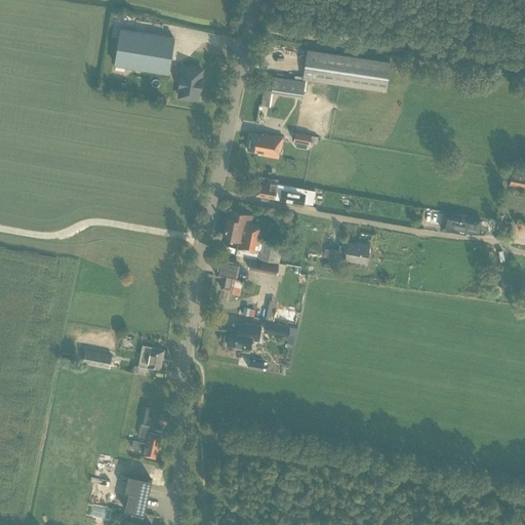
[(168,72),(174,38),(120,29),(115,63),(116,64),(115,69),(124,71),(125,65),(168,72)]
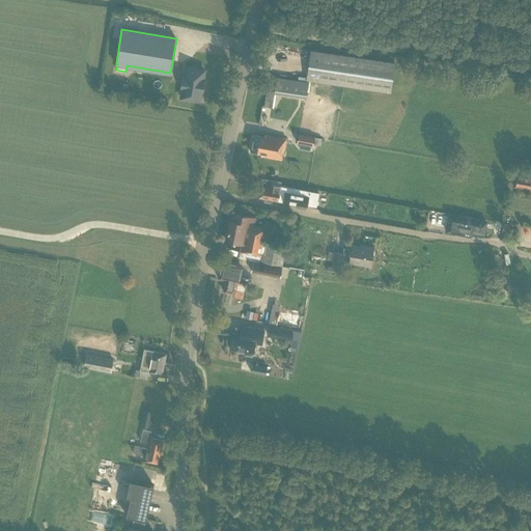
[(306,80),(390,92),(394,62),(311,50),(306,80)]
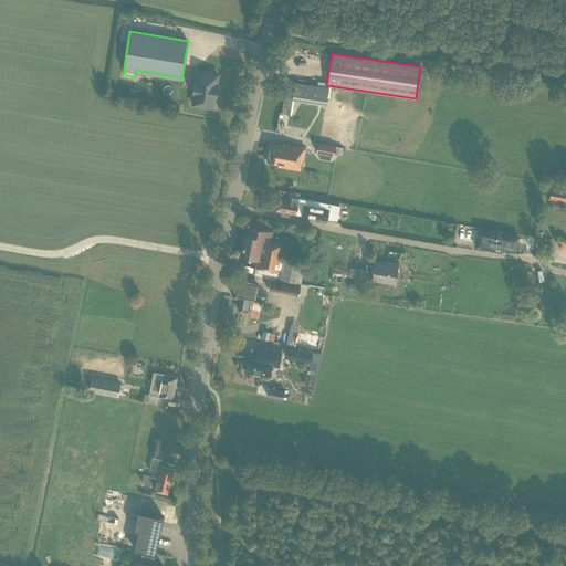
[(216,98),(218,83),(219,74),(197,71),(196,80),(195,80),(192,94),(194,95),(191,104),(213,107),(215,98),(216,98)]
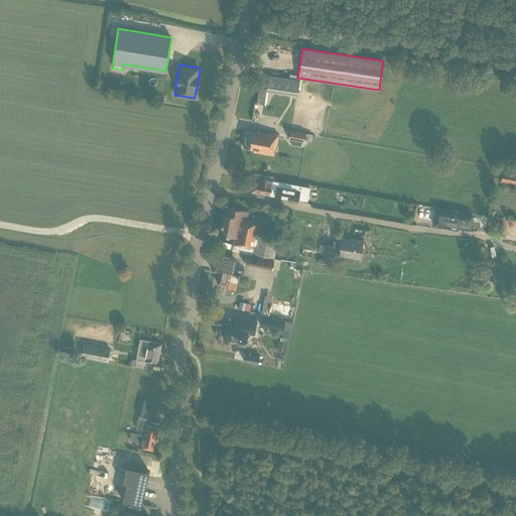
[(296,93),(298,79),(260,74),(256,103),(264,104),(266,89),(296,93)]
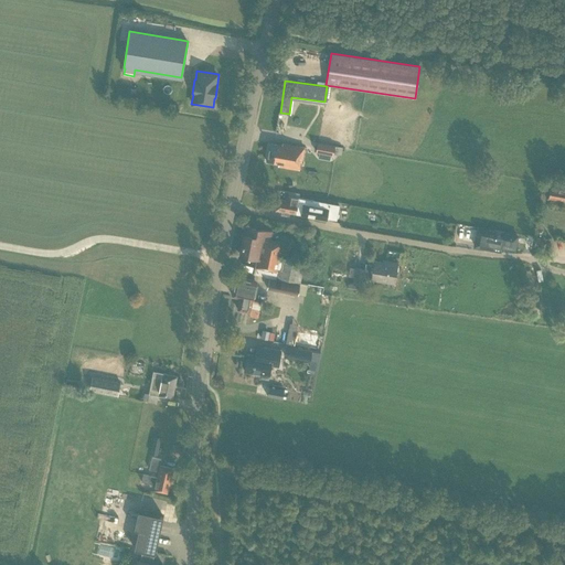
[(132,94),(135,86),(126,84),(125,93),(132,94)]
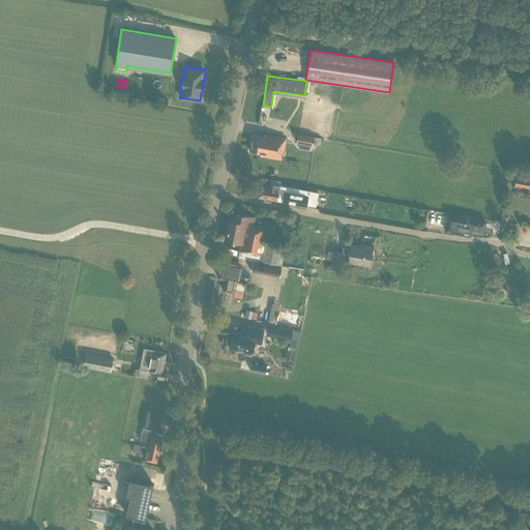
[(283,150),(285,138),(265,134),(264,136),(253,134),(249,151),(261,153),(261,155),(278,158),(281,149),(283,150)]
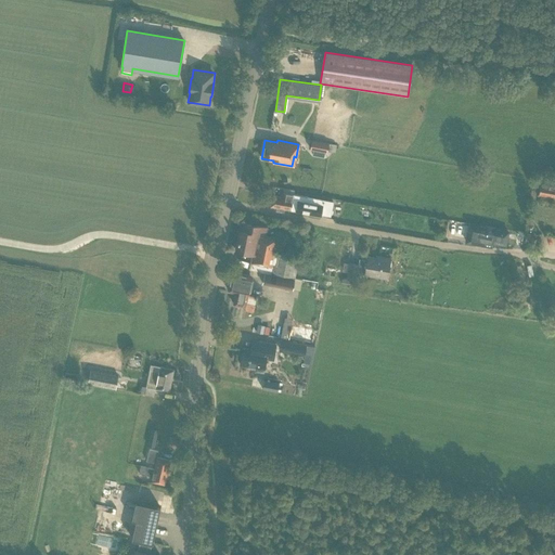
[(326,152),(328,143),(312,140),(310,149),(326,152)]
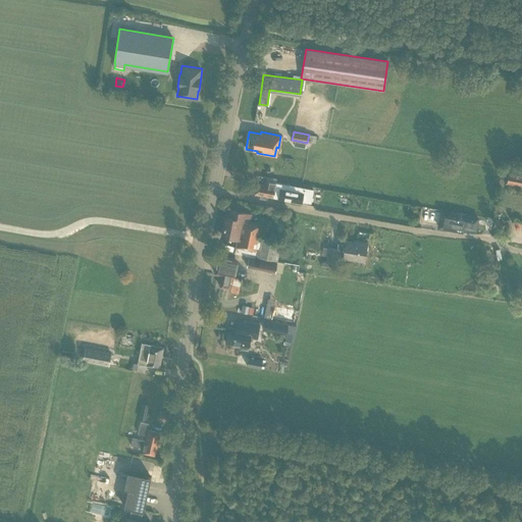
[(521,166),(518,166),(517,167),(517,171),(508,169),(506,181),(521,184),(521,166)]
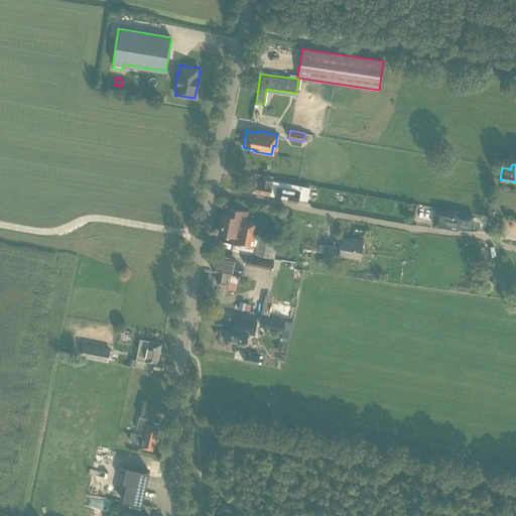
[(253,180),(251,191),(257,192),(256,196),(264,197),(265,195),(270,196),(270,195),(273,179),(262,177),(261,181),(253,180)]
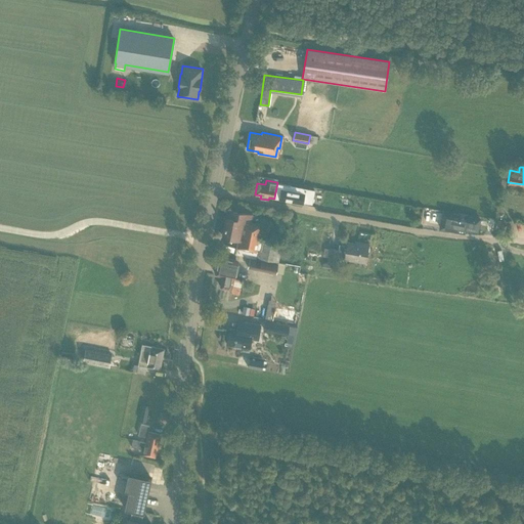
[(277,182),(274,198),(278,199),(303,204),(304,202),(312,203),(314,189),(277,182)]
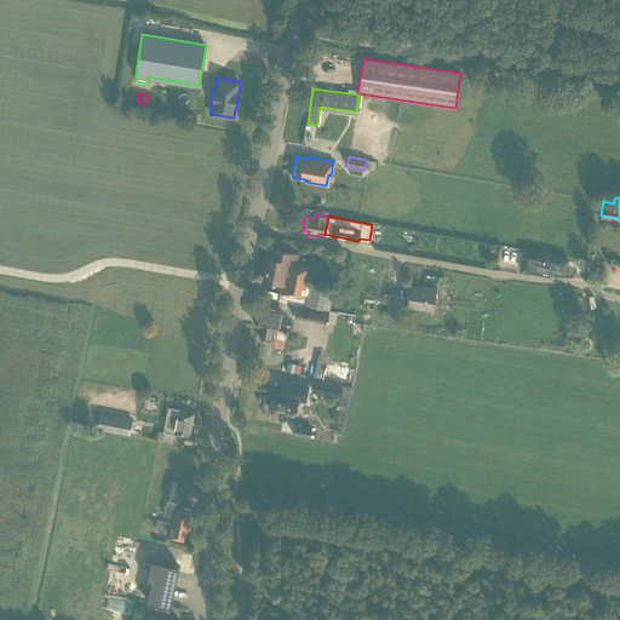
[(411,250),(413,229),(402,228),(400,248),(411,250)]
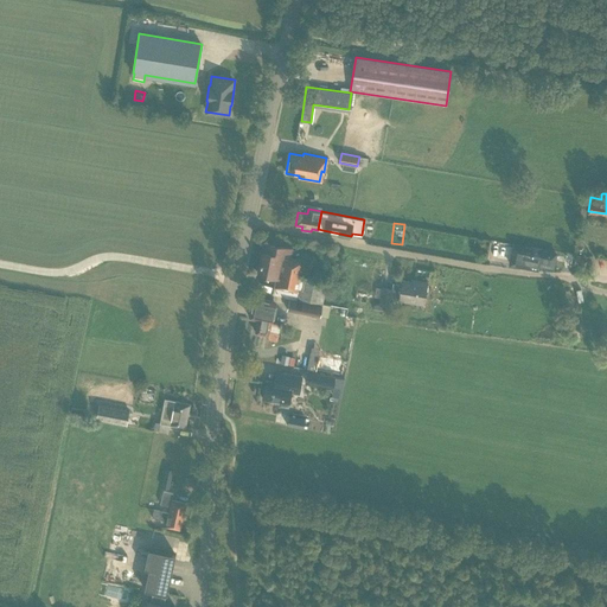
[(326,283),(301,279),(305,260),(288,256),(291,248),(270,244),(269,253),(263,251),(259,273),(276,276),(273,294),(296,299),(296,298),(323,302),(326,283)]
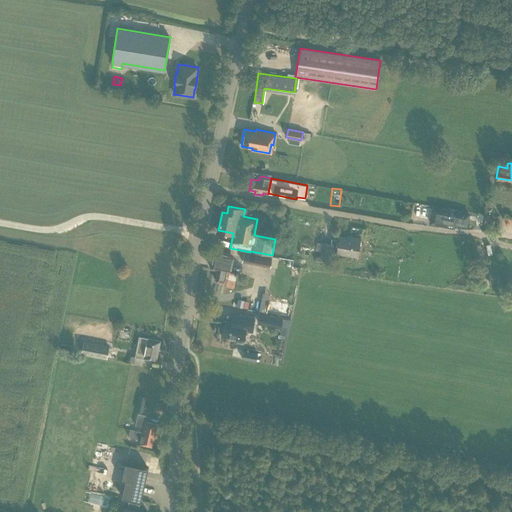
[(468,213),(431,206),(428,222),(453,226),(454,222),(466,225),(468,213)]
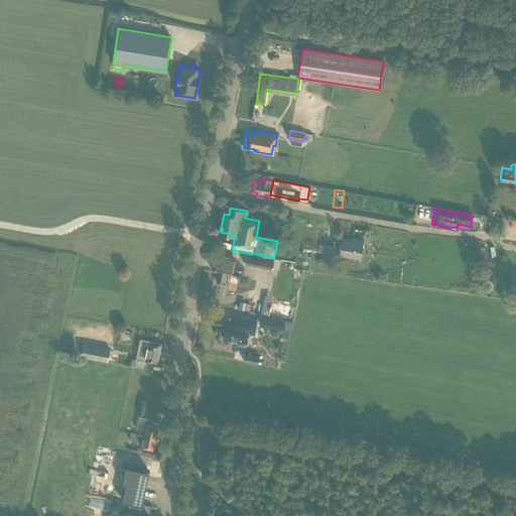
[(326,243),(323,257),(334,259),(335,251),(340,252),(361,255),(365,239),(356,237),(355,239),(343,236),(343,239),(337,238),(336,244),(326,243)]
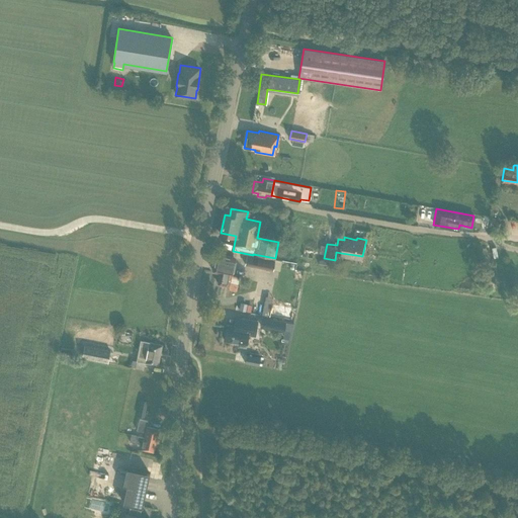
[(229,288),(237,290),(240,276),(232,274),(234,263),(235,263),(236,257),(217,253),(212,270),(221,272),(218,283),(229,285),(229,288)]
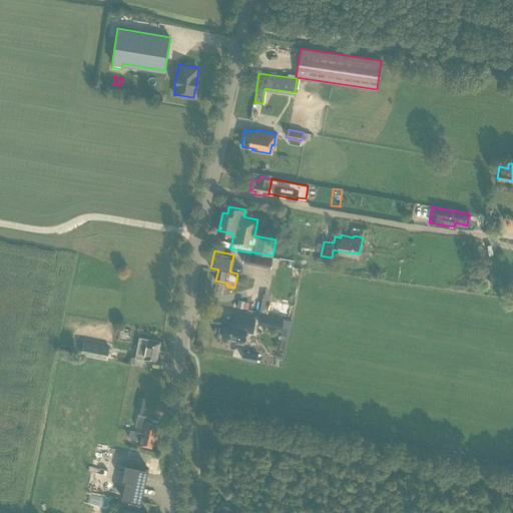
[(273,257),(262,254),(251,252),(250,253),(244,252),(242,262),(271,267),(273,257)]
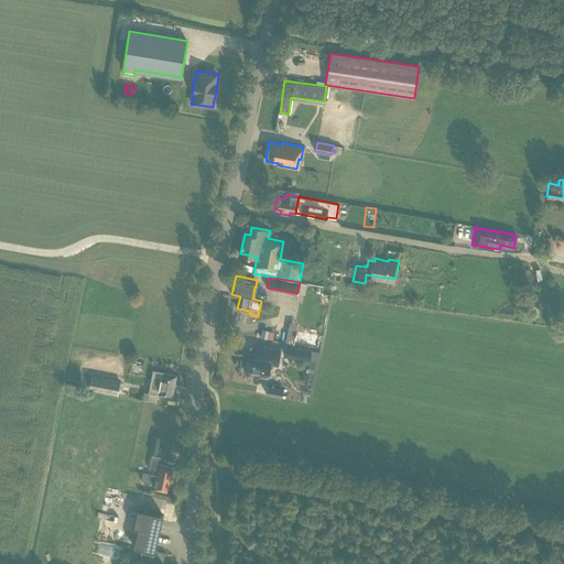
[(347,288),(361,291),(362,284),(348,282),(347,288)]
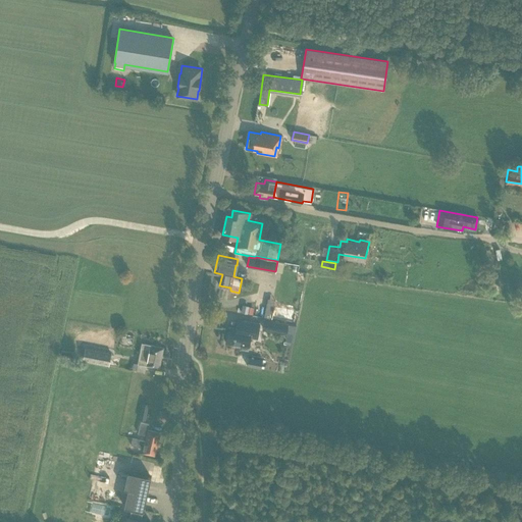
[(274,315),(273,295),(255,296),(255,304),(241,305),(241,311),(253,311),(253,316),(274,315)]
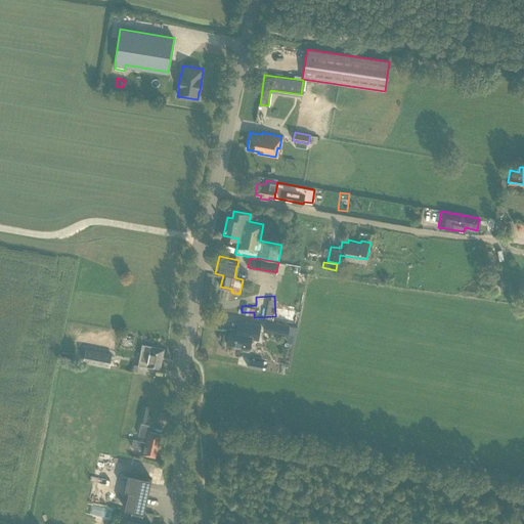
[(290,324),(265,320),(263,331),(288,336),(290,324)]
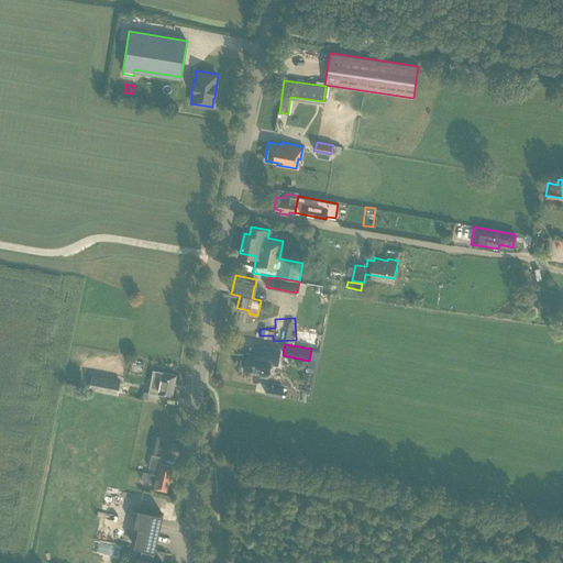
[(279,349),(262,345),(261,354),(246,352),(243,370),(266,373),(268,359),(277,360),(279,349)]
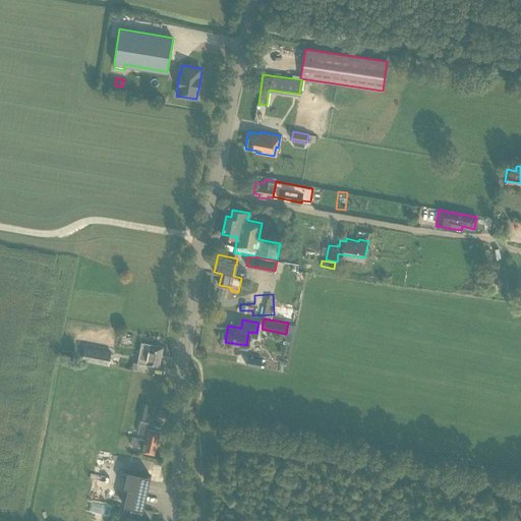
[(159,367),(163,346),(141,342),(137,362),(159,367)]
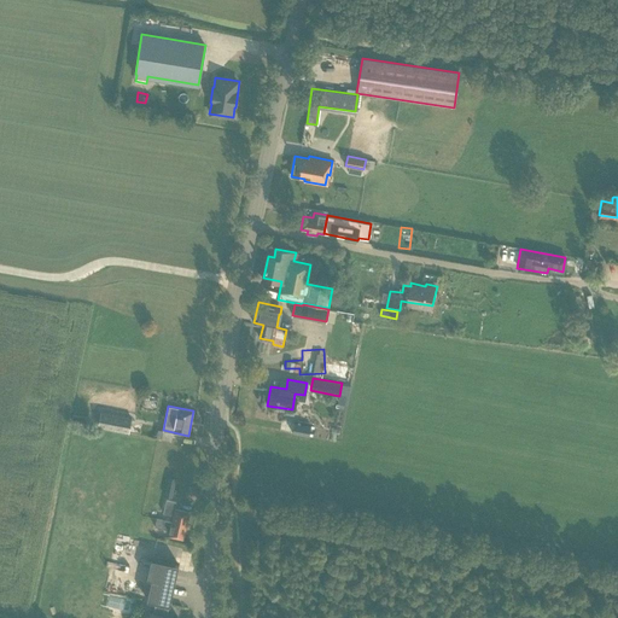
[(132,418),(100,412),(98,427),(129,433),(132,418)]
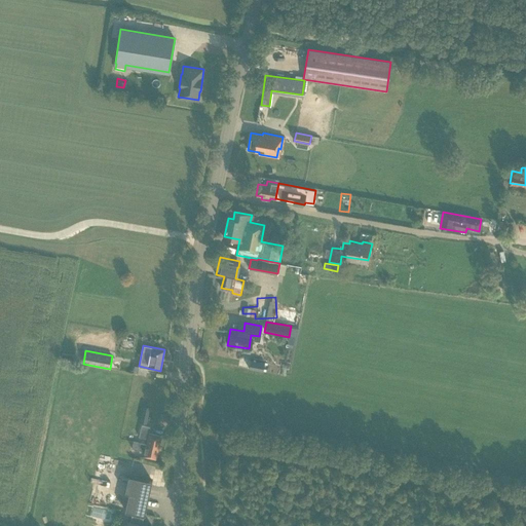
[(249,369),(262,372),(264,363),(251,361),(249,369)]
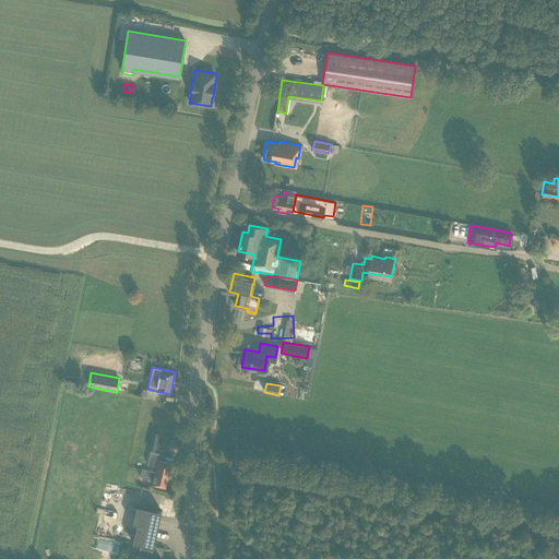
[(156,449),(159,433),(153,431),(149,447),(156,449)]
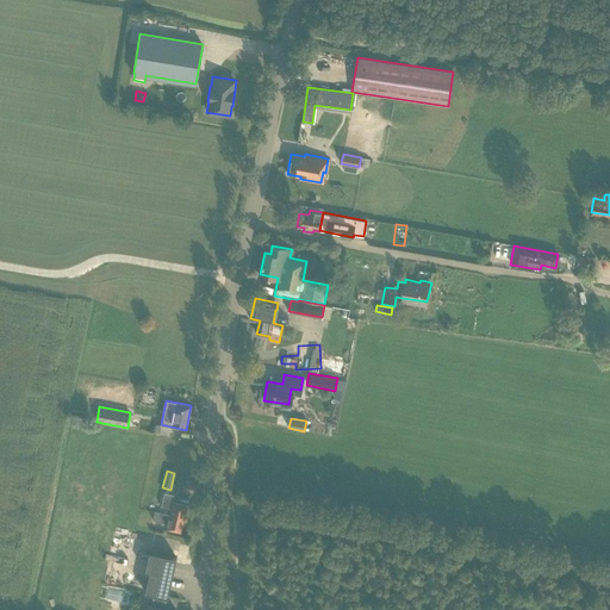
[(168,514),(185,517),(187,505),(173,502),(174,495),(163,492),(161,506),(169,509),(168,514)]
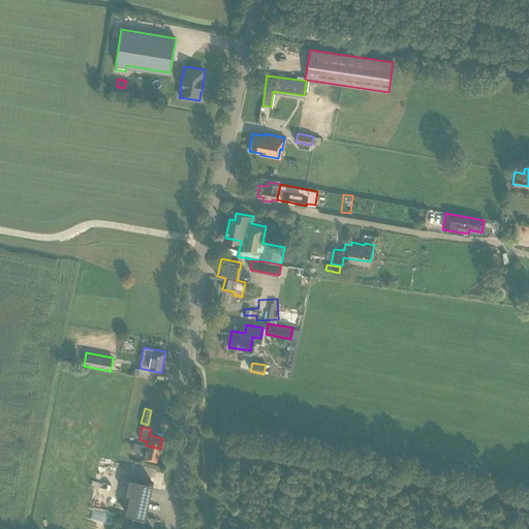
[(160,448),(133,443),(132,449),(145,453),(144,458),(157,461),(160,448)]
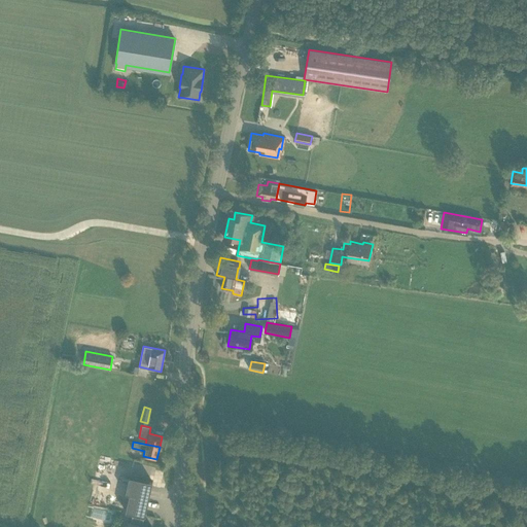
[(128,520),(126,526),(150,526),(151,525),(142,523),(152,482),(129,477),(126,493),(129,494),(126,511),(133,513),(131,521),(128,520)]
